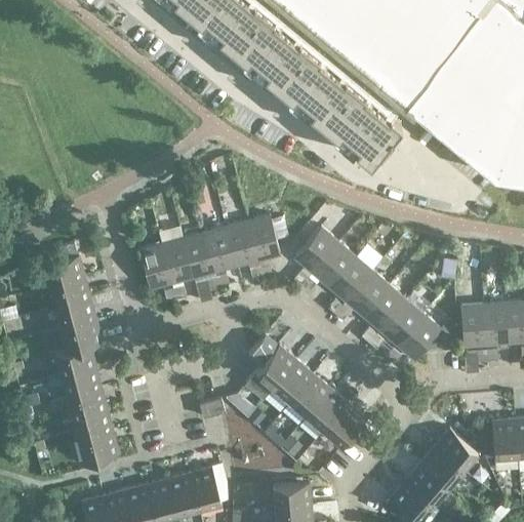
[(314,107),(310,111),(336,133),(340,129),(359,145),(356,149),(369,160),(401,123),(391,114),(389,115),(363,93),(364,92),(345,76),(344,78),(318,56),(319,54),(299,38),(298,40),(272,18),(274,16),(254,1),(252,2),(249,0),(175,0),(200,19),(203,15),(223,32),(219,36),(245,57),(249,53),(268,69),(265,74),(291,95),(294,91),(314,107)]
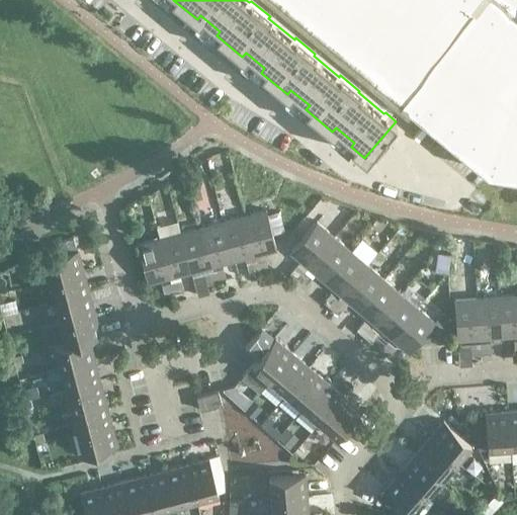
[(275,0),(487,174),(516,179),(516,19),(493,0),(275,0)]
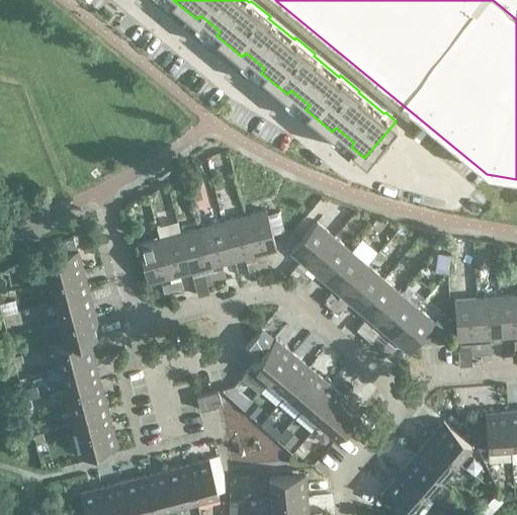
[(244,219),(254,257),(276,252),(272,237),(284,234),(279,215),(267,218),(266,212),(244,219)]
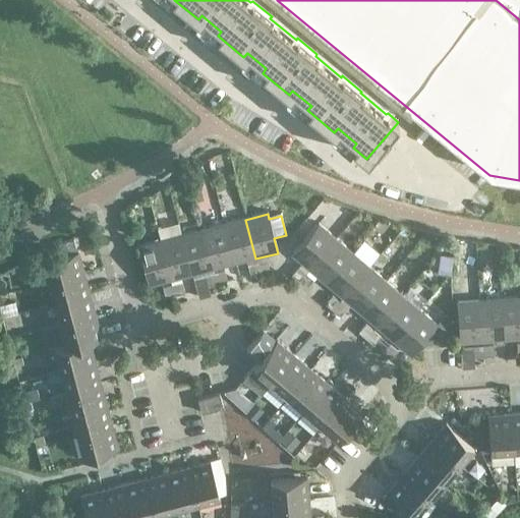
[(309,271),(336,240),(319,226),(318,227),(307,219),(293,235),(303,243),(292,256),(309,271)]
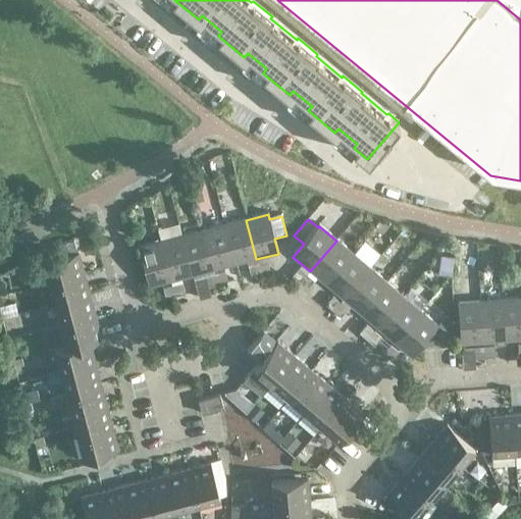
[(224,226),(235,265),(256,259),(246,220),(224,226)]
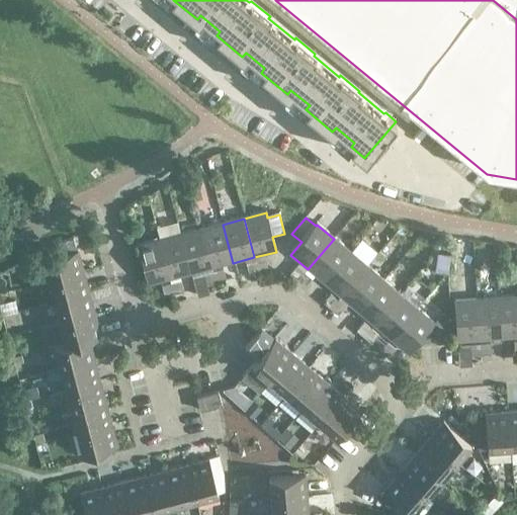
[(233,263),(223,225),(201,230),(211,268),(233,263)]
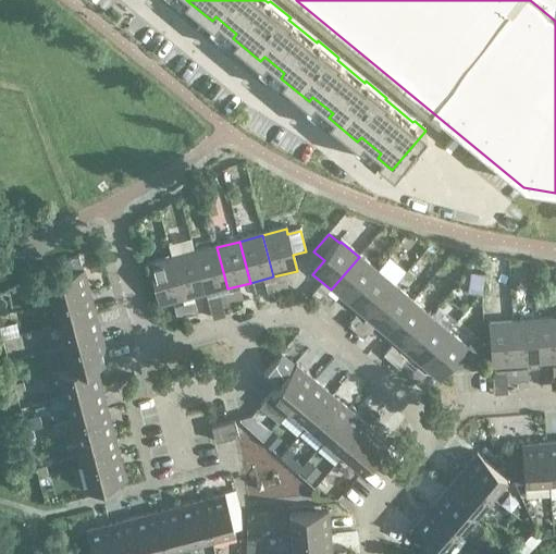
[(227,288),(217,247),(194,254),(205,295),(227,288)]
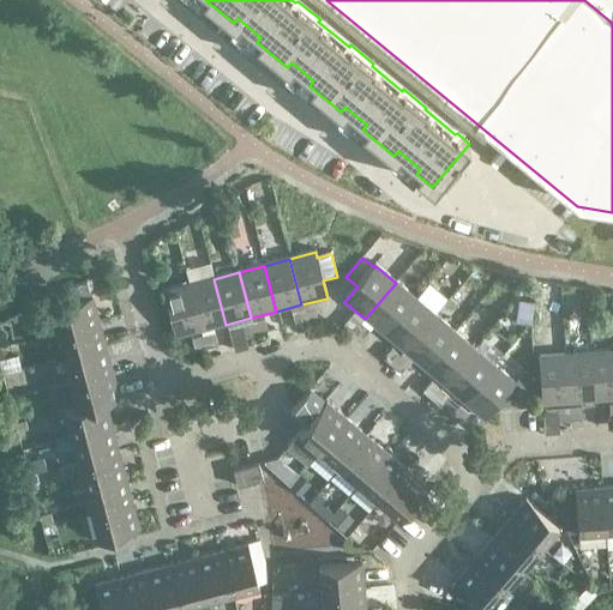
[(226,325),(214,279),(188,285),(200,332),(226,325)]
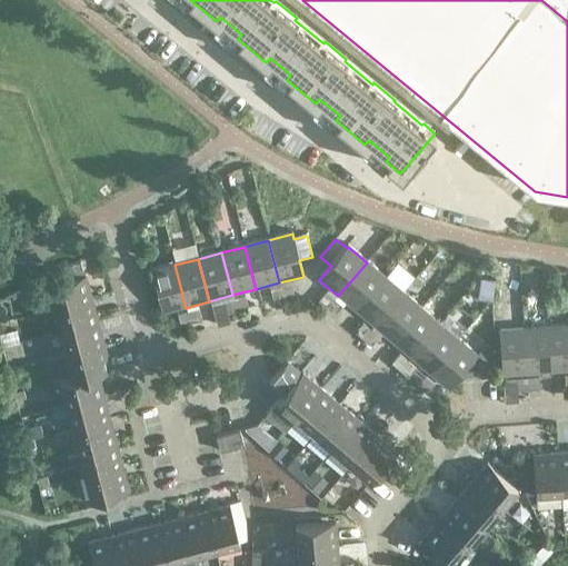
[(53,311),(92,301),(81,262),(43,274),(53,311)]
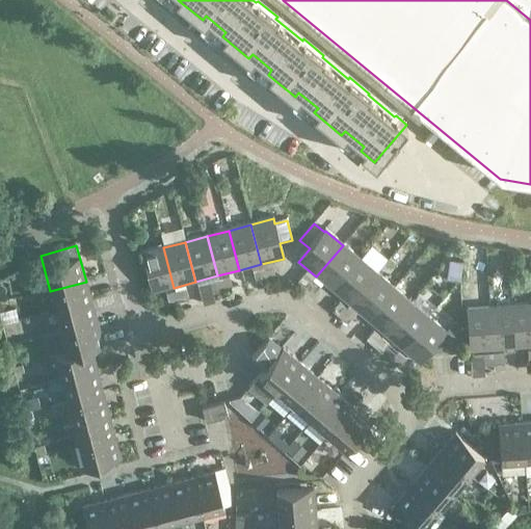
[(343,245),(316,276),(333,291),(360,260),(343,245)]
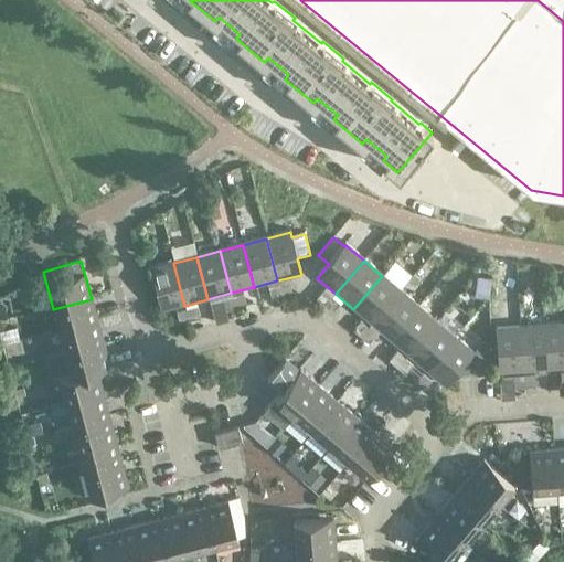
[(184,306),(173,263),(149,269),(161,311),(184,306)]
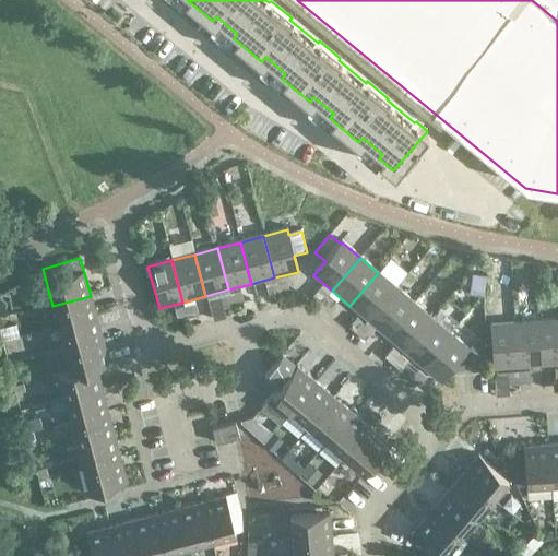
[(378,273),(349,306),(368,321),(396,288),(378,273)]
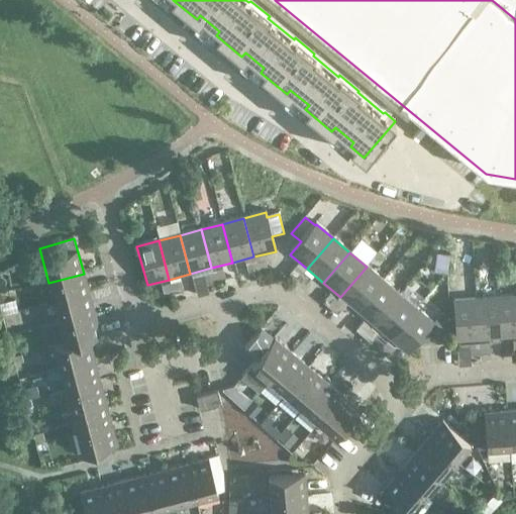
[(254,262),(258,273),(268,270),(265,260),(254,262)]
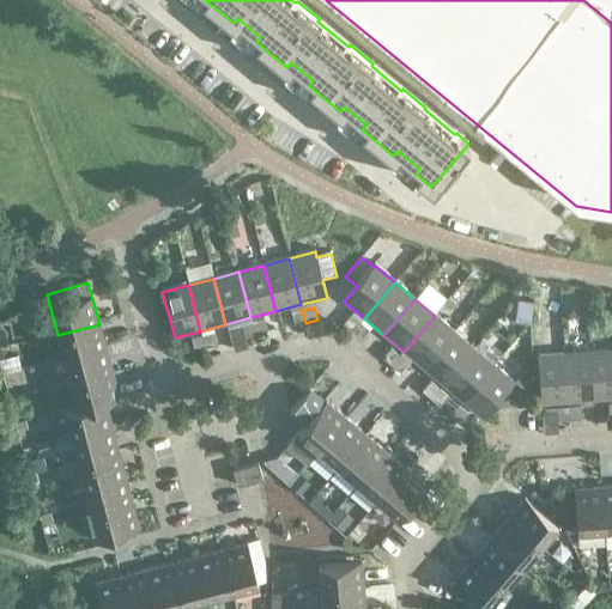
[(306,323),(302,310),(291,314),(295,326),(306,323)]
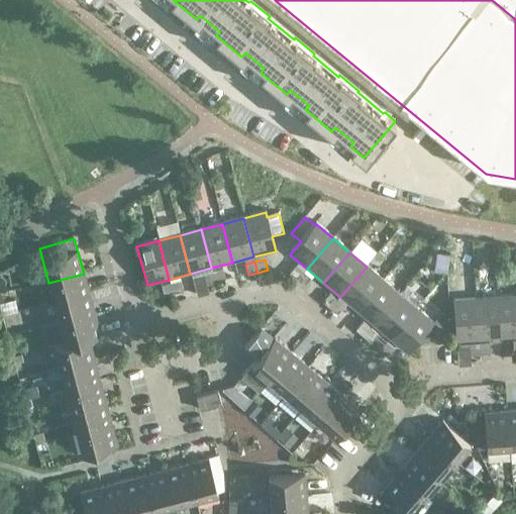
[(296,281),(304,273),(296,267),(289,275),(296,281)]
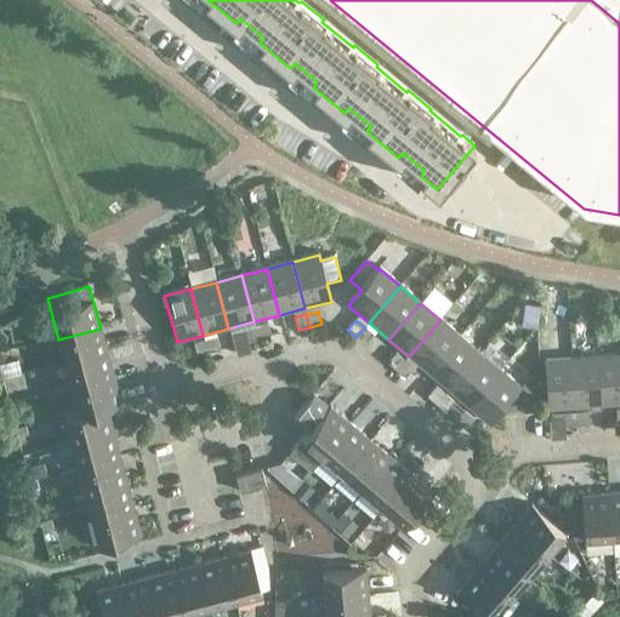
[(441,320),(409,356),(428,373),(460,337),(441,320)]
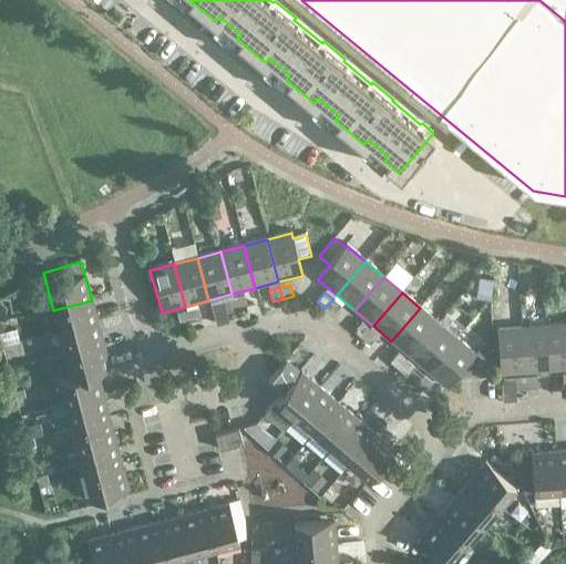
[(234,299),(236,311),(247,308),(244,297),(234,299)]
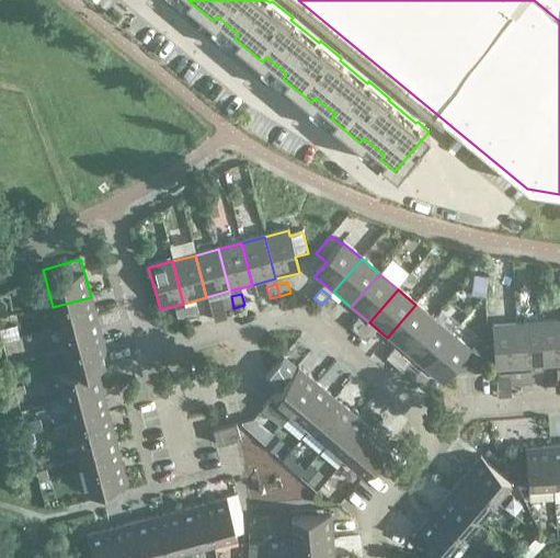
[(233,308),(231,296),(220,299),(224,310),(233,308)]
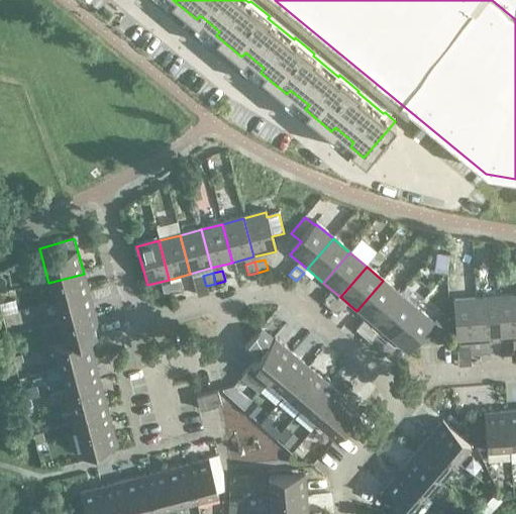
[(304,273),(296,281),(304,288),(311,279),(304,273)]
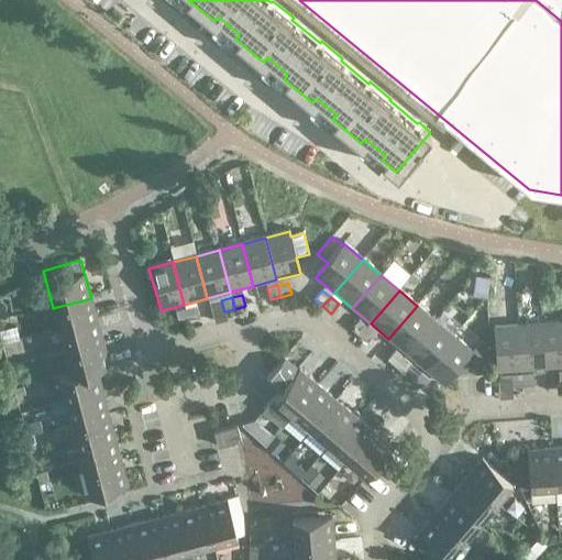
[(59,331),(97,321),(91,298),(53,308),(59,331)]
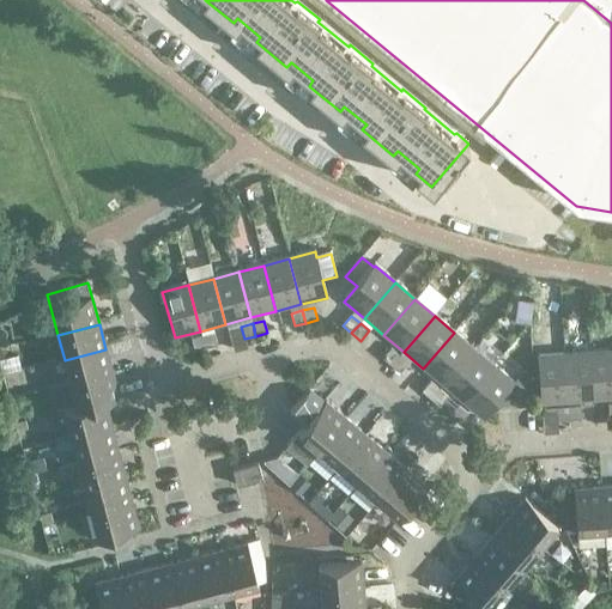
[(454,333),(423,369),(443,385),(474,349),(454,333)]
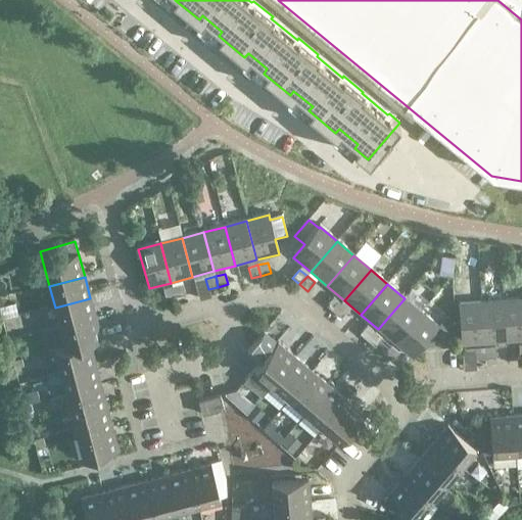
[(173,287),(176,298),(185,295),(182,285),(173,287)]
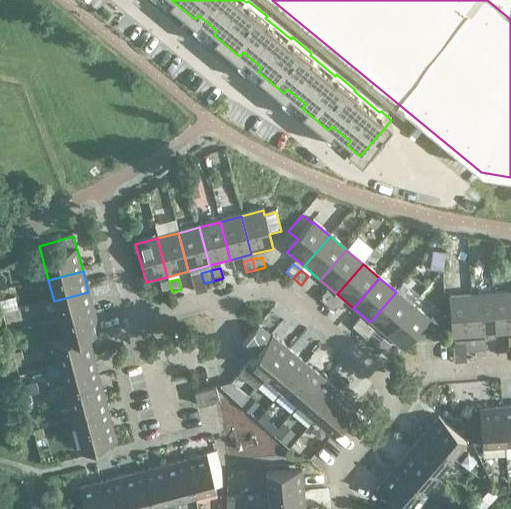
[(172,292),(169,281),(159,284),(162,295),(172,292)]
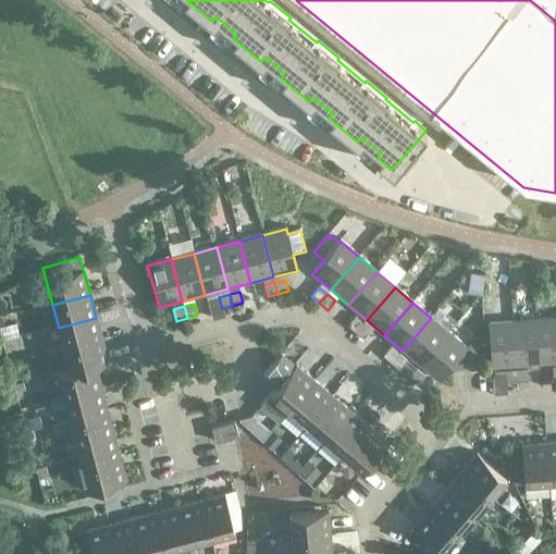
[(64,351),(102,341),(96,318),(59,328),(64,351)]
